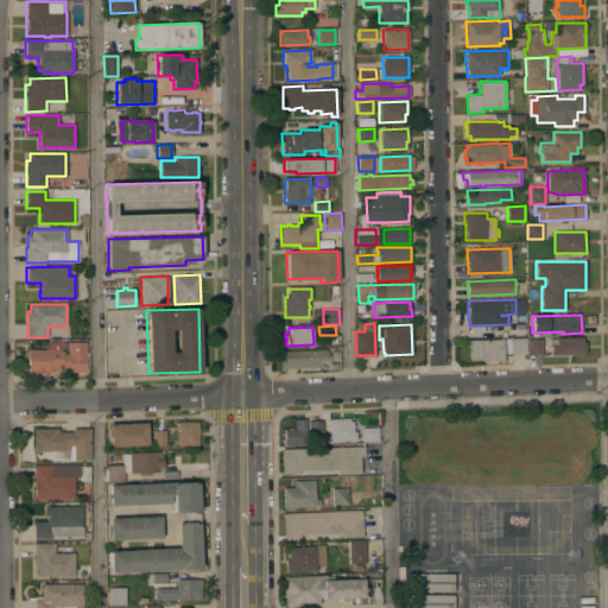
[(529,355),(529,339),(583,337),(583,342),(586,342),(587,354),(529,355)]
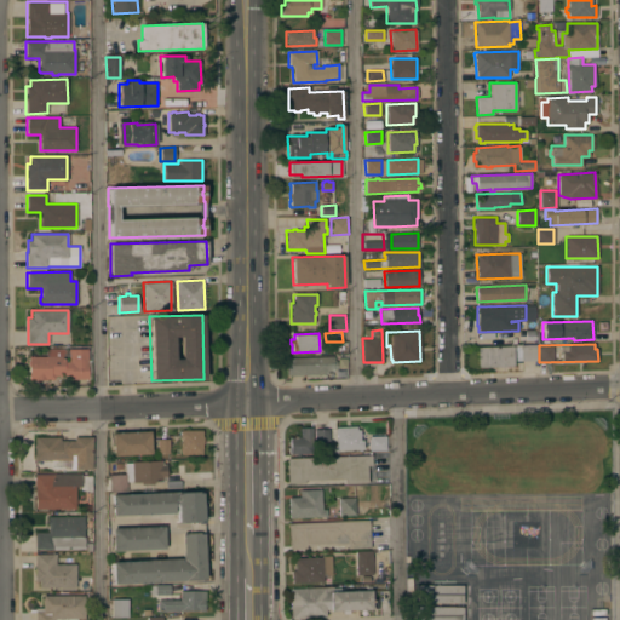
[(478,367),(477,346),(514,345),(514,366),(478,367)]
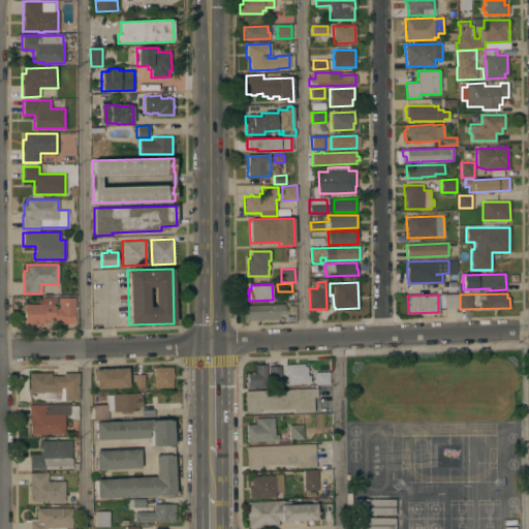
[(458,294),(458,308),(444,308),(443,294),(458,294)]
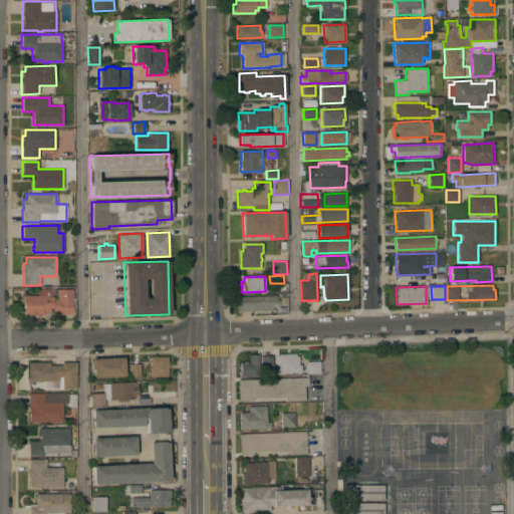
[(24,314),(24,295),(38,295),(38,289),(53,289),(53,299),(56,299),(56,289),(72,289),(72,303),(74,303),(74,311),(72,311),(72,314),(58,314),(58,311),(46,311),(44,314),(42,316),(40,314),(24,314)]
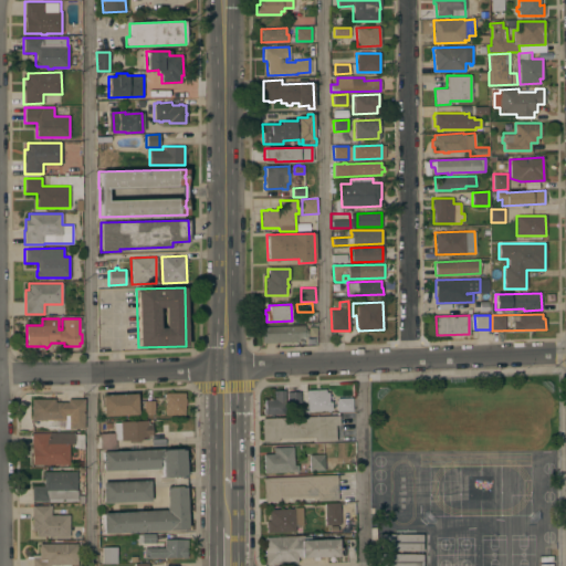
[(306,329),(307,329),(307,336),(305,337),(305,339),(300,339),(300,343),(263,343),(263,326),(306,325),(306,329)]
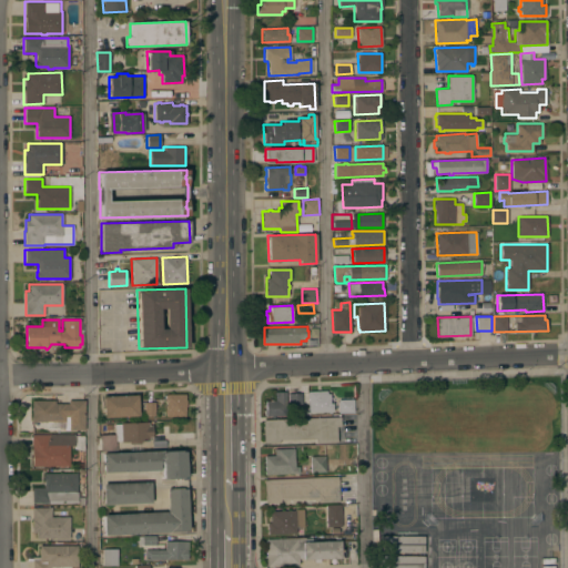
[(307,392),(326,391),(326,394),(330,393),(330,403),(333,403),(333,411),(331,411),(331,414),(328,414),(327,412),(308,412),(307,392)]
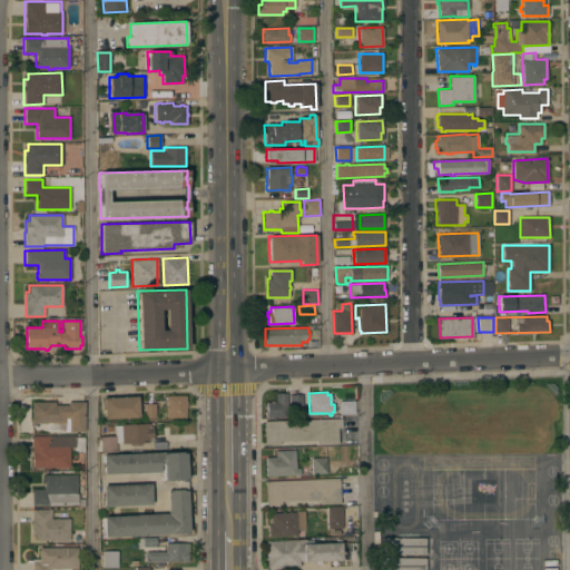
[(265,412),(266,412),(266,402),(275,402),(275,393),(286,393),(287,416),(275,416),(275,419),(272,420),(272,416),(266,416),(265,415),(265,412)]
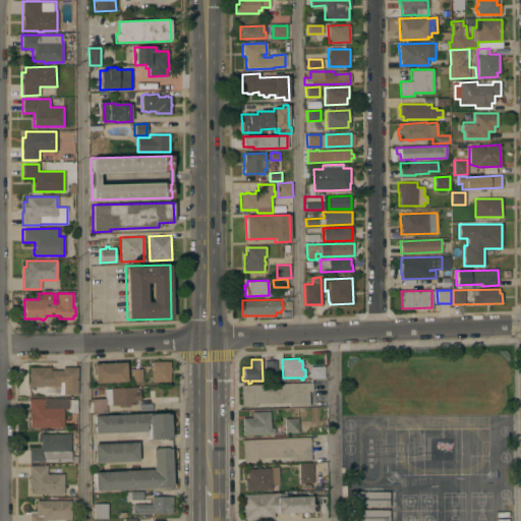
[(277,371),(265,372),(265,360),(276,360),(277,371)]
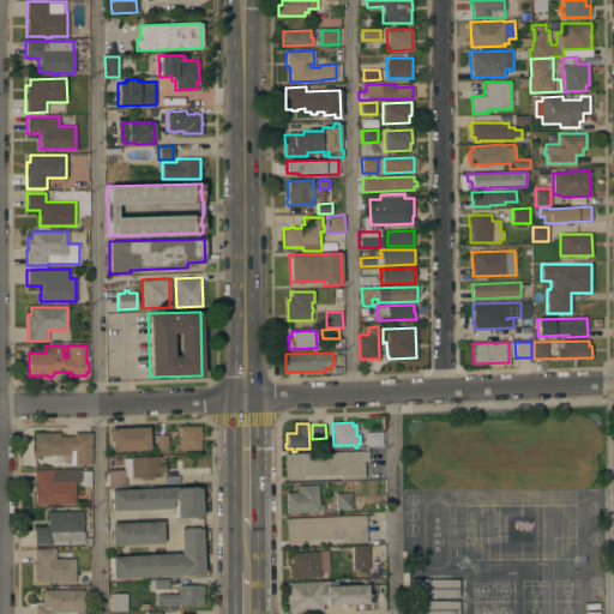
[(149,426),(149,449),(112,451),(110,428),(149,426)]
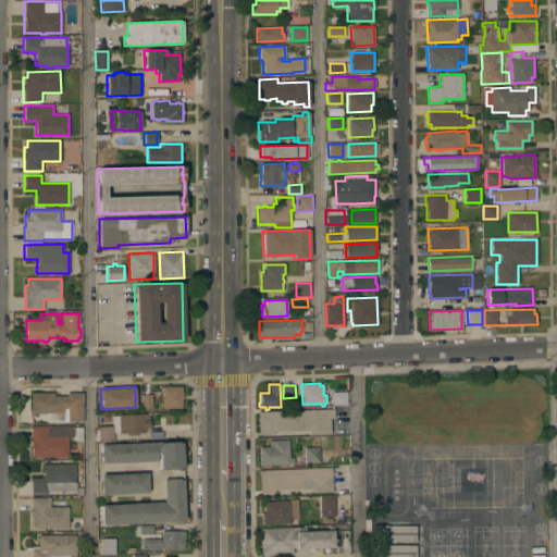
[(163,407),(163,394),(161,394),(161,387),(181,387),(181,392),(183,392),(183,399),(181,399),(181,407),(163,407)]
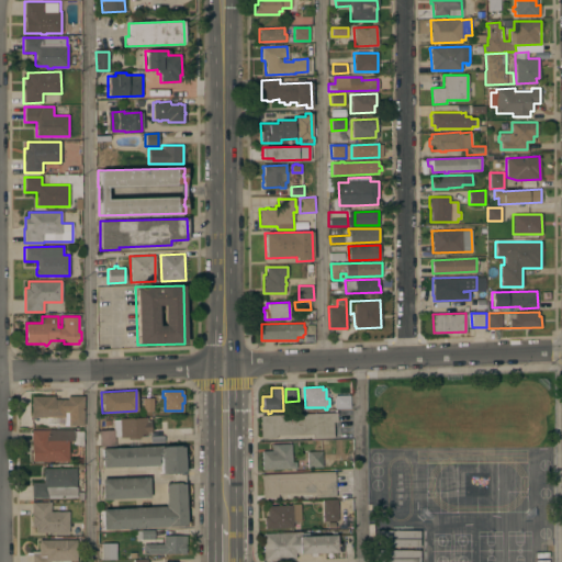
[(31,395),(54,395),(54,400),(67,400),(67,395),(83,395),(83,425),(68,425),(68,418),(64,418),(64,417),(63,417),(63,424),(51,424),(51,417),(31,417),(31,395)]
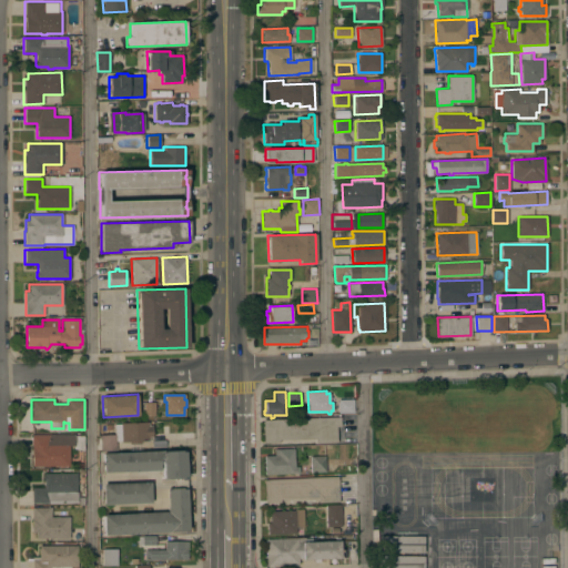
[(353,413),(338,413),(338,399),(353,399),(353,413)]
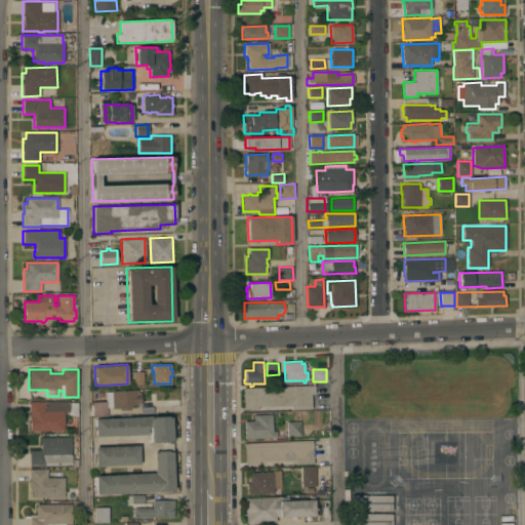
[(134,371),(142,371),(142,384),(133,384),(134,371)]
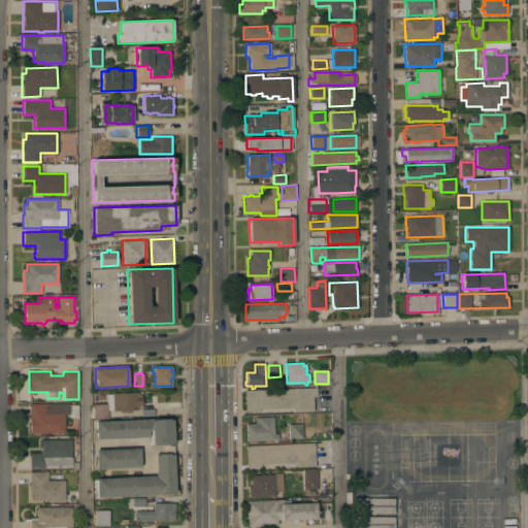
[(316,388),(317,396),(312,396),(314,410),(294,411),(294,407),(259,408),(259,411),(244,411),(244,390),(316,388)]
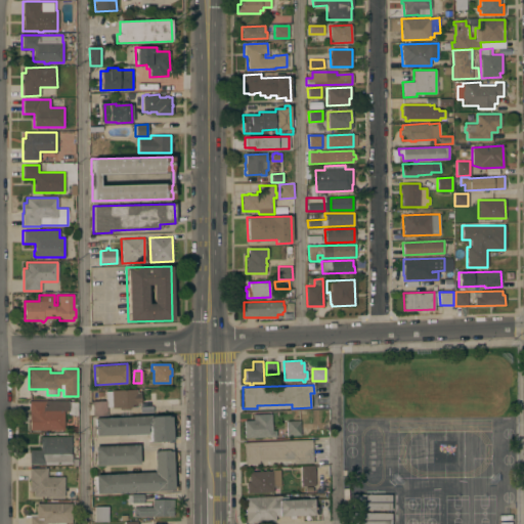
[(136,389),(137,393),(140,392),(140,402),(137,402),(137,406),(129,406),(130,415),(120,415),(119,407),(112,407),(112,406),(106,406),(107,416),(92,416),(92,401),(105,400),(105,391),(111,391),(111,390),(136,389)]
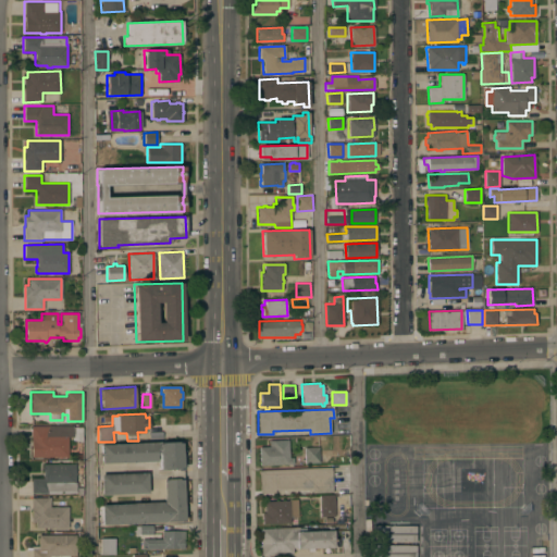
[(32,456),(32,454),(31,454),(31,447),(32,447),(32,438),(31,438),(31,426),(73,426),(73,436),(67,436),(67,456),(32,456)]
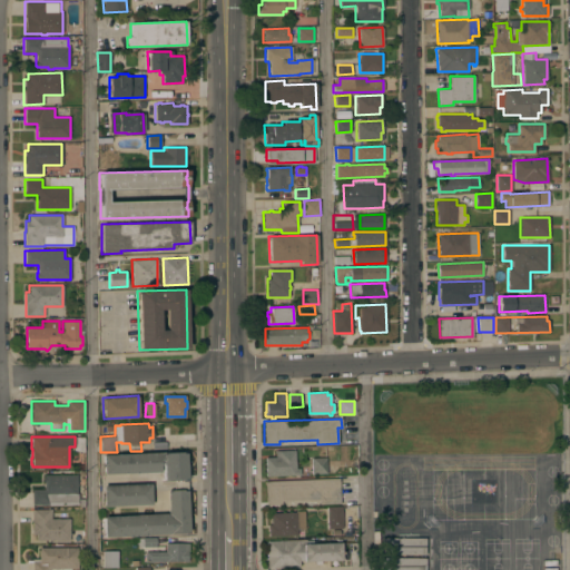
[(266,475),(265,457),(275,457),(275,451),(295,450),(295,468),(300,468),(300,474),(266,475)]
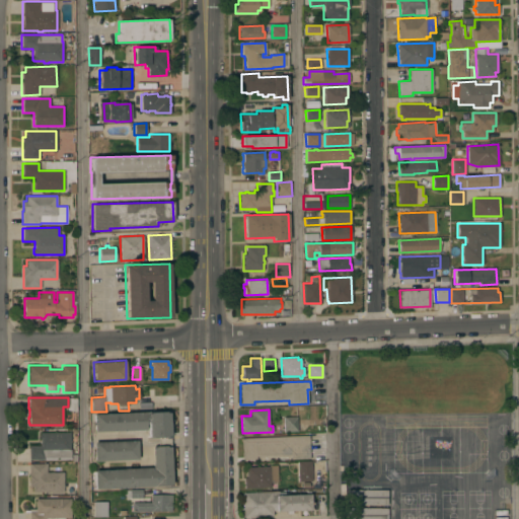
[(159,446),(158,437),(152,437),(152,436),(149,436),(148,421),(145,421),(146,429),(94,432),(93,414),(148,412),(148,414),(151,413),(151,412),(166,411),(166,413),(169,413),(169,420),(172,419),(172,423),(169,423),(170,435),(170,446),(171,485),(167,485),(167,486),(95,489),(94,470),(152,467),(151,447),(156,447),(156,446),(159,446)]
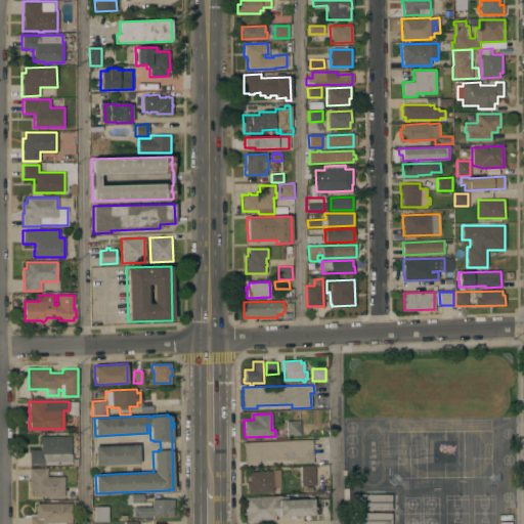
[(287,421),(300,421),(300,435),(287,436),(287,421)]
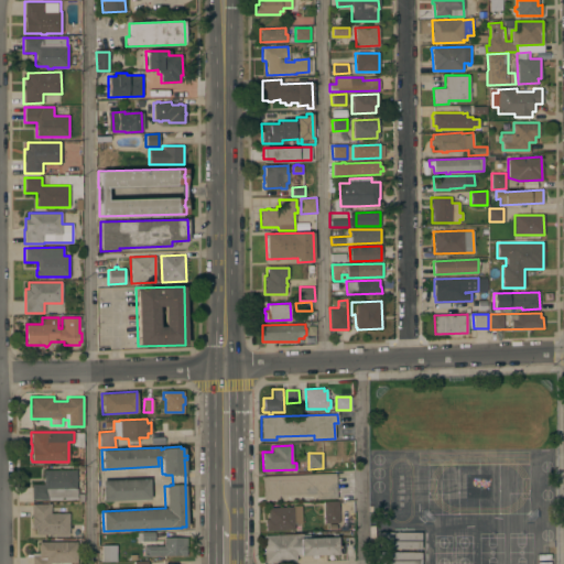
[(76,469),(76,472),(78,472),(78,476),(76,476),(76,499),(31,499),(31,484),(44,484),(44,476),(43,477),(43,472),(44,472),(44,469),(76,469)]
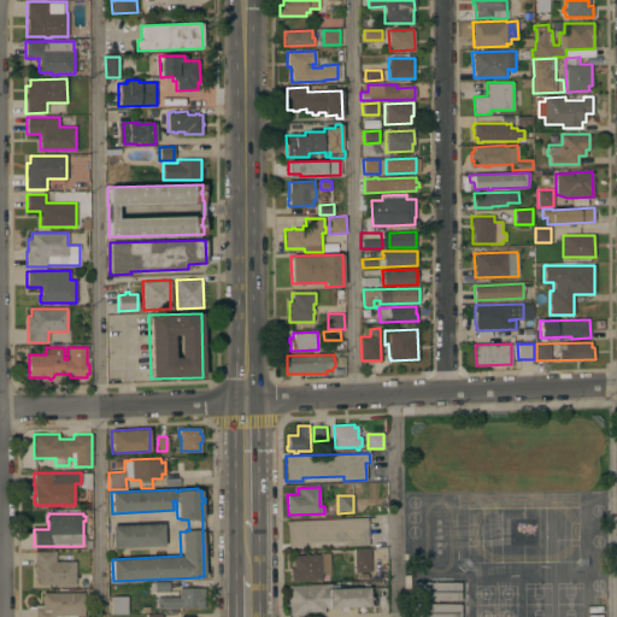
[(368,517),(369,545),(346,546),(346,540),(305,542),(305,545),(288,546),(287,521),(368,517)]
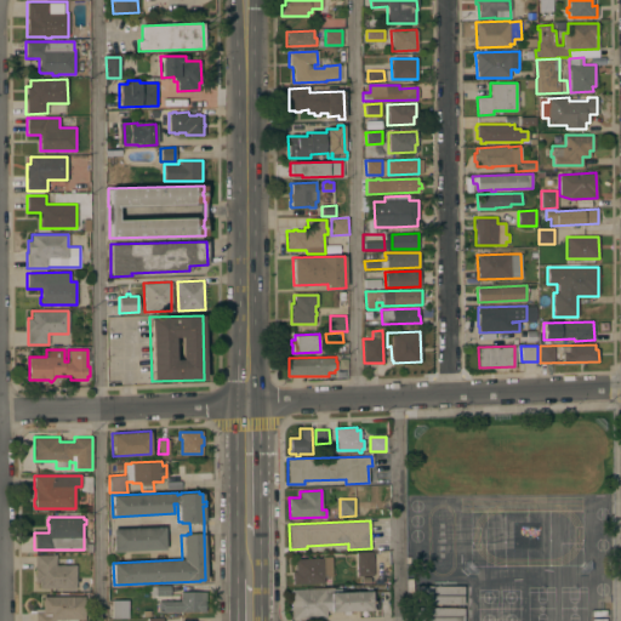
[(164,527),(165,550),(113,552),(112,529),(164,527)]
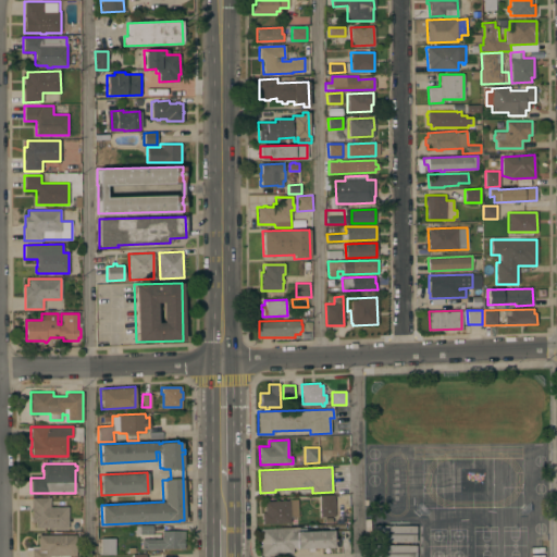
[(335,516),(320,517),(319,496),(334,495),(335,516)]
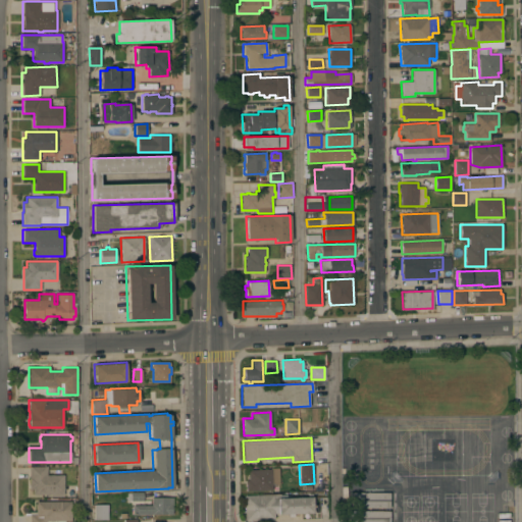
[(63,494),(33,494),(33,488),(30,488),(30,466),(47,466),(47,474),(63,474),(63,494)]
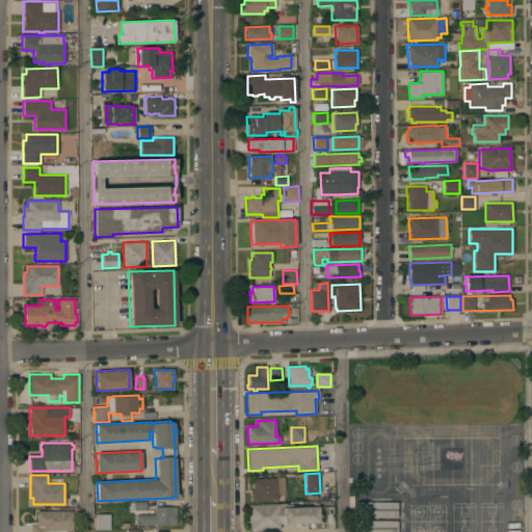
[(250,500),(250,489),(253,488),(253,478),(275,478),(275,477),(284,476),(285,494),(276,494),(277,500),(250,500)]
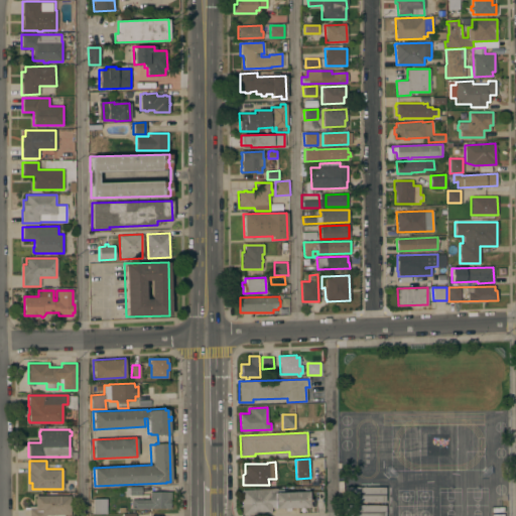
[(125,488),(125,486),(136,486),(136,487),(141,486),(141,487),(141,494),(125,494),(125,488)]
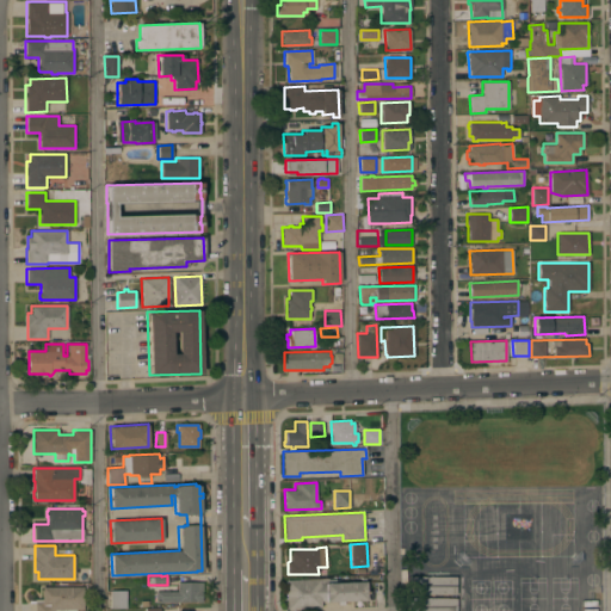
[(456,576),(456,594),(408,594),(408,576),(456,576)]
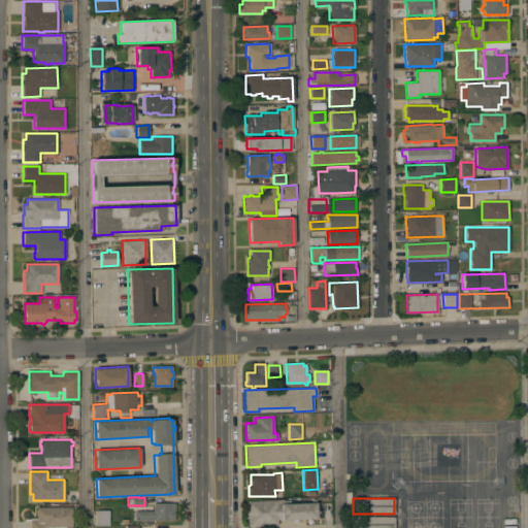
[(283,499),(284,503),(316,502),(317,518),(277,519),(277,524),(248,526),(246,501),(283,499)]
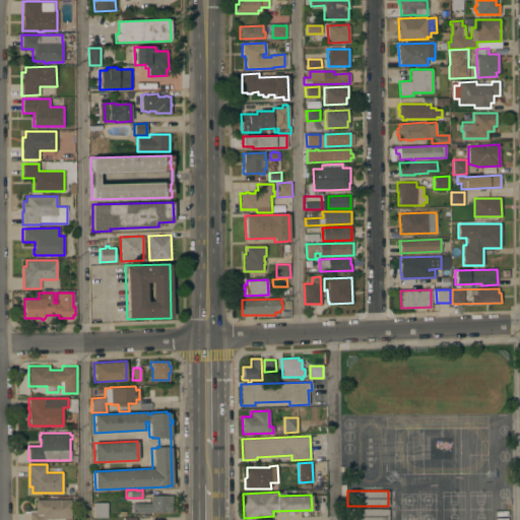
[(172,503),(171,503),(171,513),(132,512),(132,504),(151,504),(151,495),(172,496),(172,503)]
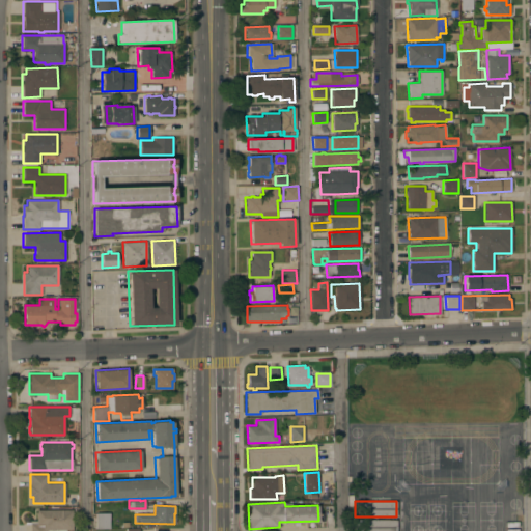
[(73,509),(73,530),(65,530),(30,530),(30,520),(36,520),(36,510),(73,509)]
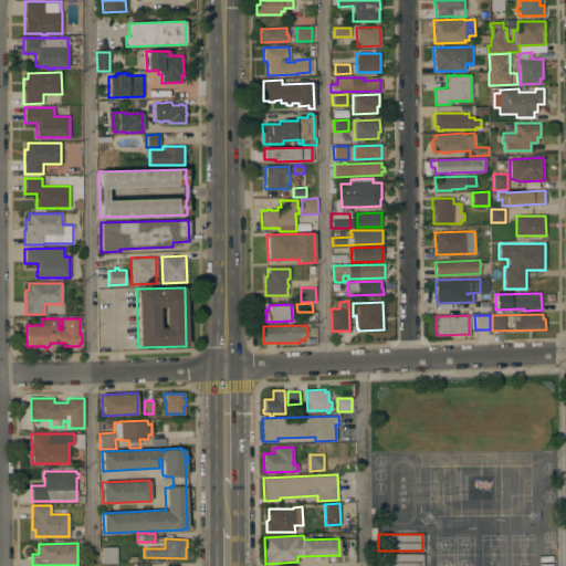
[(102,546),(116,546),(116,563),(102,563),(102,546)]
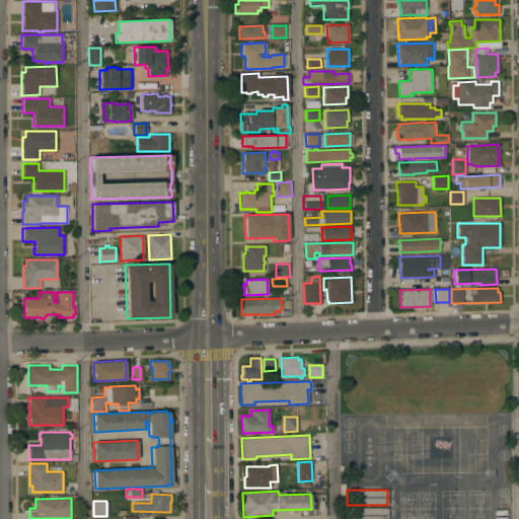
[(347,518),(347,508),(387,508),(387,518),(347,518)]
